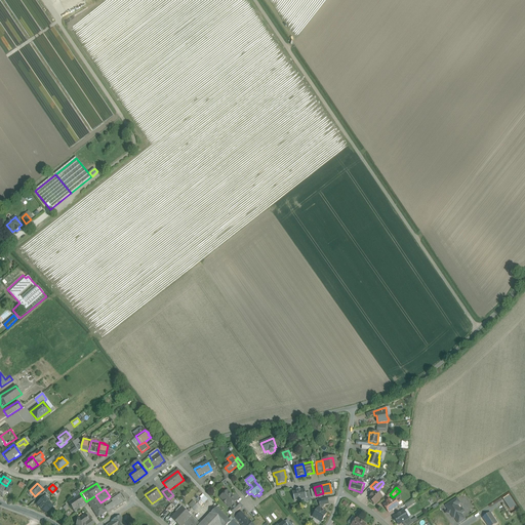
[(247,491),(245,489),(241,492),(245,497),(249,494),(246,491),(247,491)]
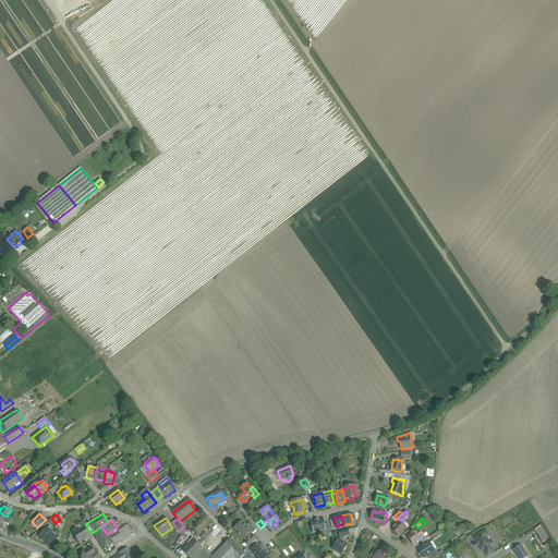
[(324,520),(319,521),(319,520),(315,521),(315,522),(311,523),(313,533),(326,530),(325,524),(324,520)]
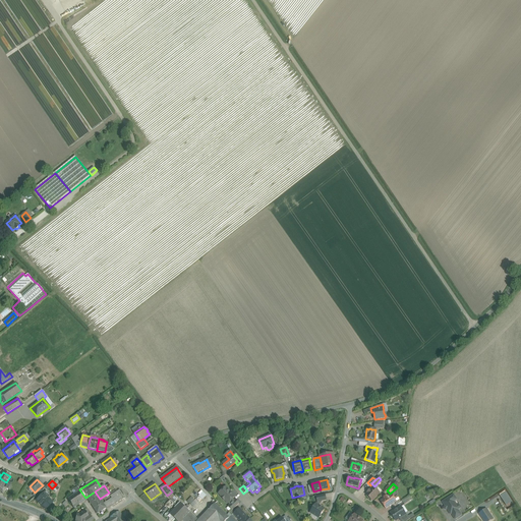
[(167,496),(161,487),(159,489),(161,493),(165,498),(167,496)]
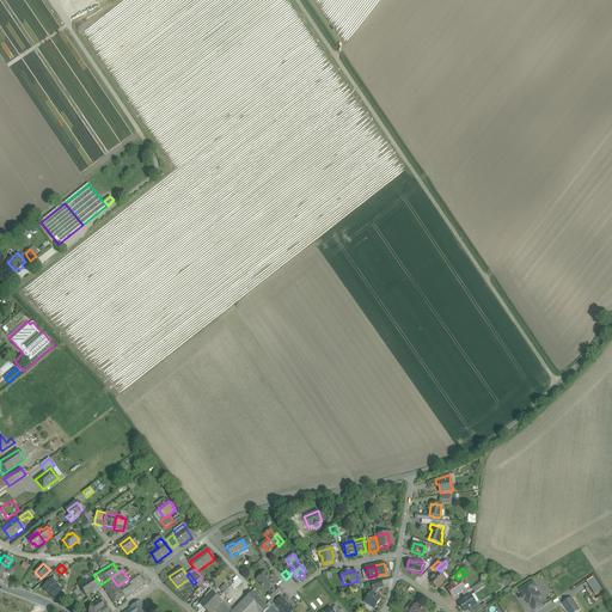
[(276,583),(265,573),(257,580),(261,583),(261,585),(263,587),(264,587),(270,594),(275,589),(273,587),(276,583)]
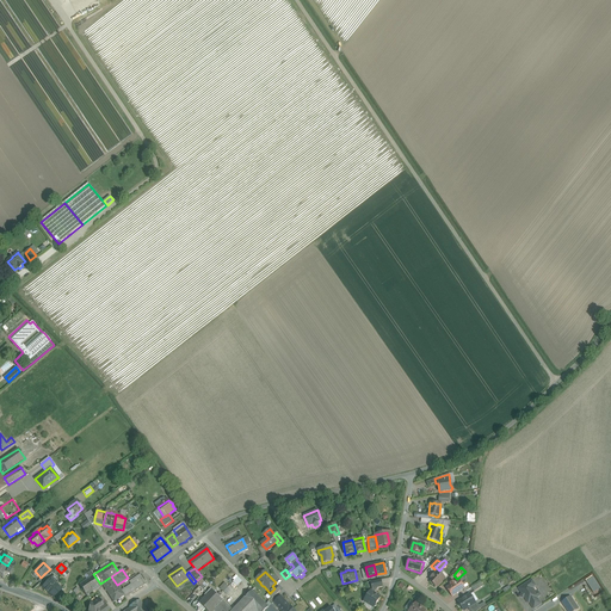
[(438,572),(434,575),(433,574),(431,578),(431,579),(430,580),(432,582),(437,587),(445,579),(438,572)]
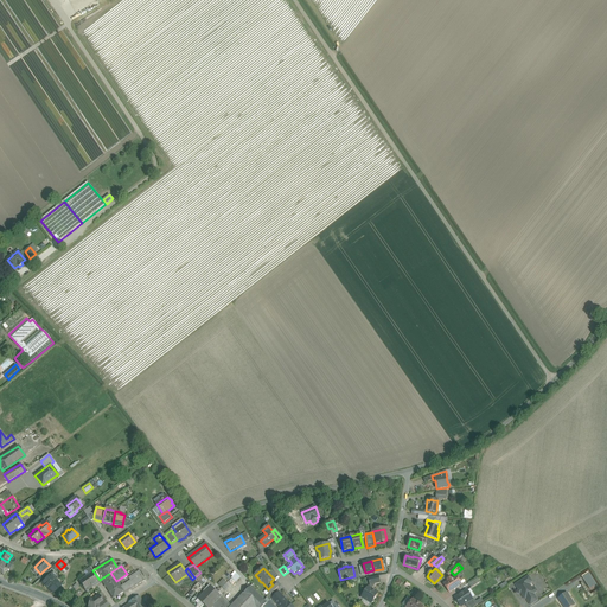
[(40,574),(38,576),(40,579),(48,572),(45,569),(40,574)]
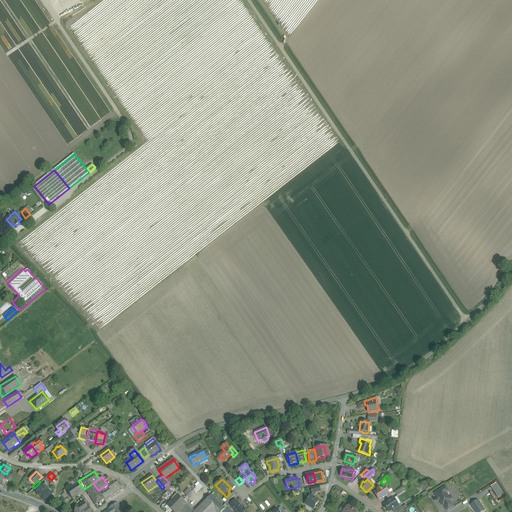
[(75,484),(66,490),(72,497),(77,494),(78,495),(82,493),(81,491),(84,489),(78,481),(75,484)]
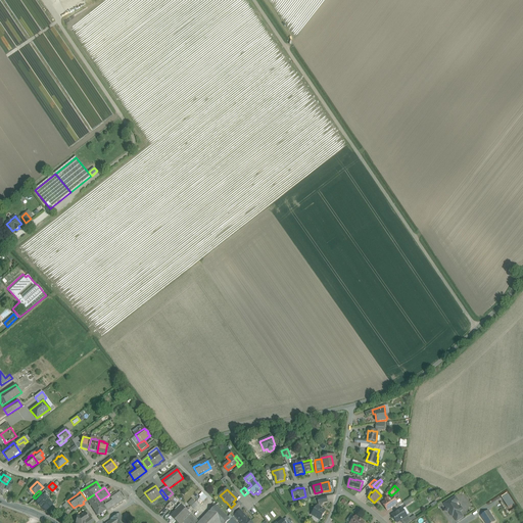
[(112,500),(103,506),(106,510),(107,512),(126,500),(121,491),(117,493),(119,495),(112,500)]
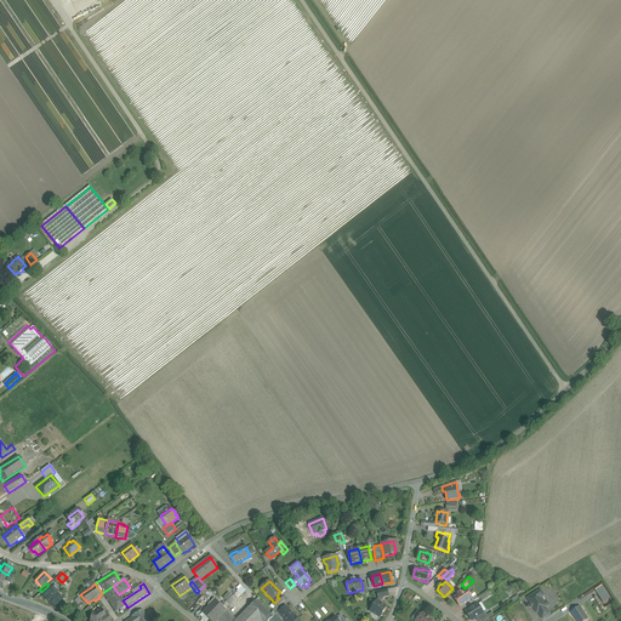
[(241,596),(246,590),(240,585),(235,591),(241,596)]
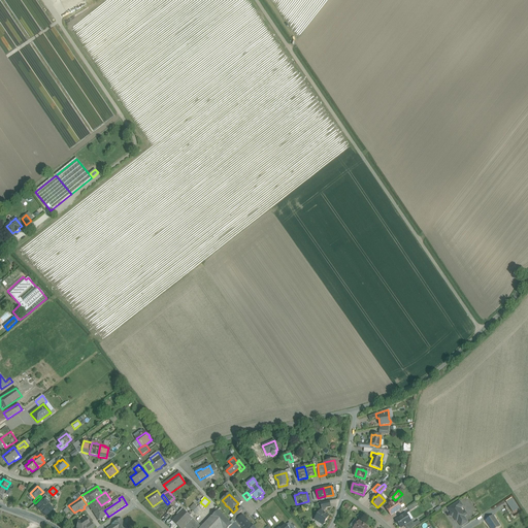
[(513,497),(506,502),(514,513),(520,508),(513,497)]
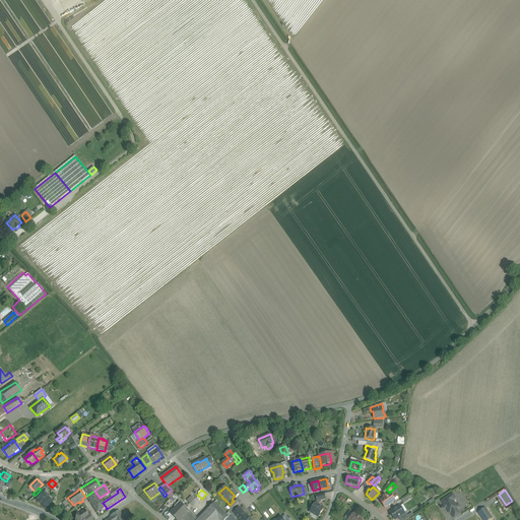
[(100,498),(94,491),(86,496),(98,512),(106,507),(103,503),(100,498)]
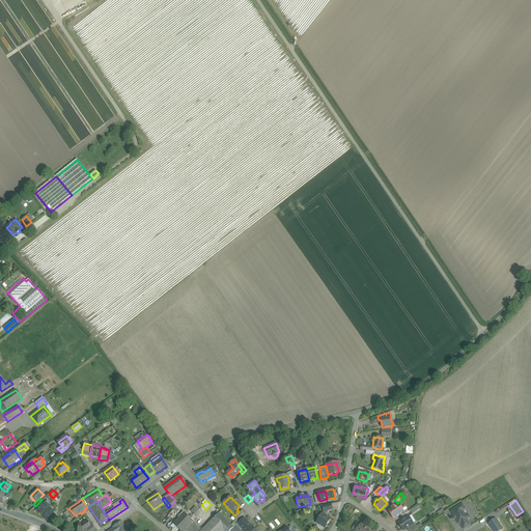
[(53,512),(44,503),(36,510),(47,520),(53,512)]
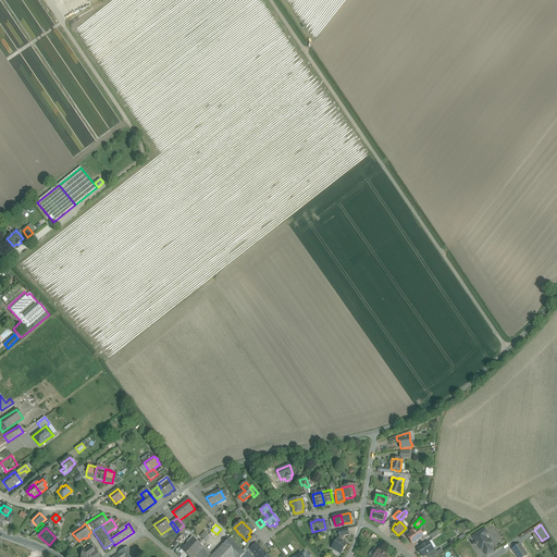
[(184,528),(181,531),(186,537),(189,534),(184,528)]
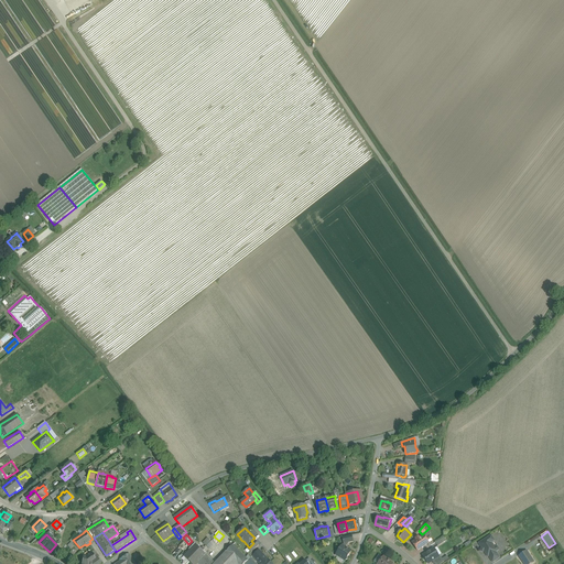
[(347,537),(343,538),(344,544),(348,543),(354,542),(351,535),(347,537)]
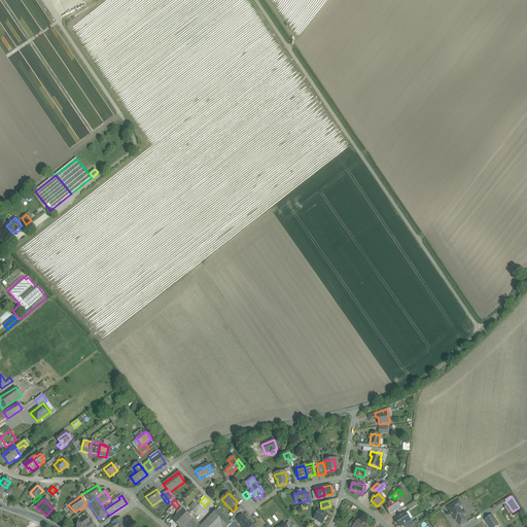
[(395,500),(392,502),(391,501),(389,502),(389,504),(385,507),(390,515),(400,507),(395,500)]
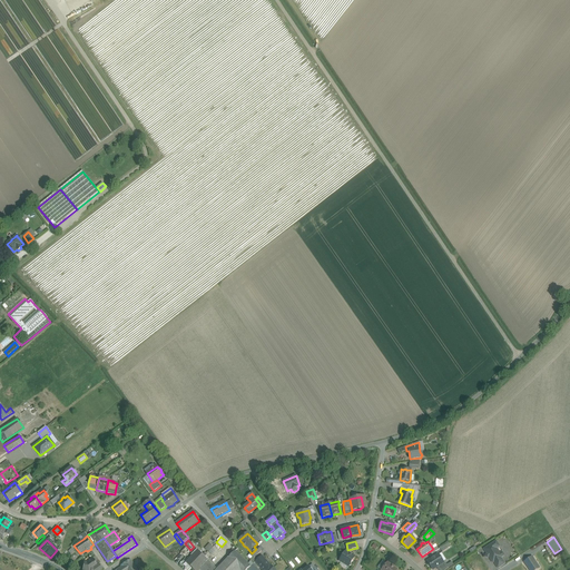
[(497,541),(484,550),(492,563),(500,558),(504,556),(502,553),(500,554),(497,549),(499,547),(497,541)]
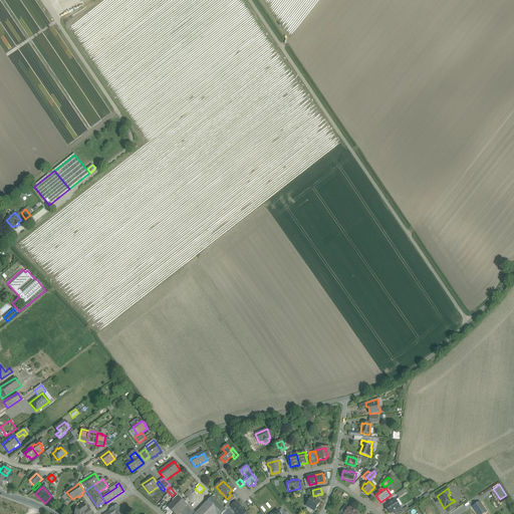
[(189,489),(185,494),(192,501),(197,496),(189,489)]
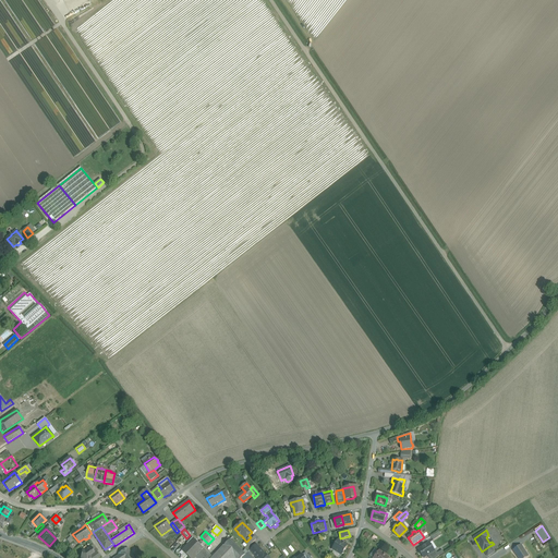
[(439,532),(431,537),(433,541),(441,535),(439,532)]
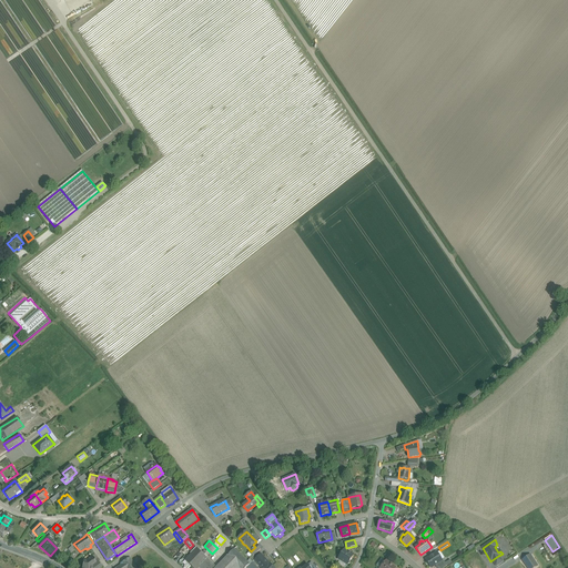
[(251,551),(250,553),(253,557),(261,549),(256,546),(255,547),(251,551)]
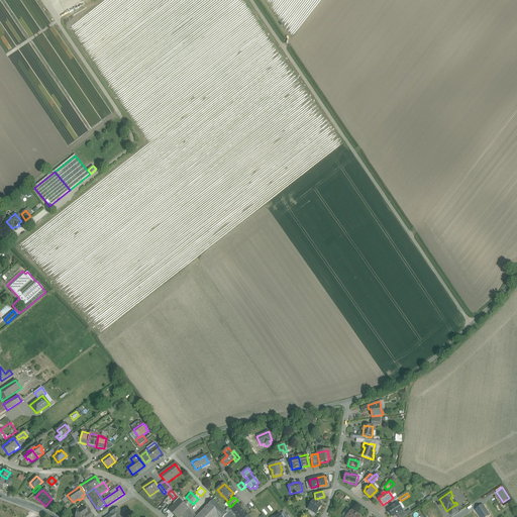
[(314,501),(313,500),(309,507),(307,509),(309,511),(310,510),(316,514),(317,514),(318,514),(318,512),(322,506),(317,502),(319,498),(315,499),(314,501)]
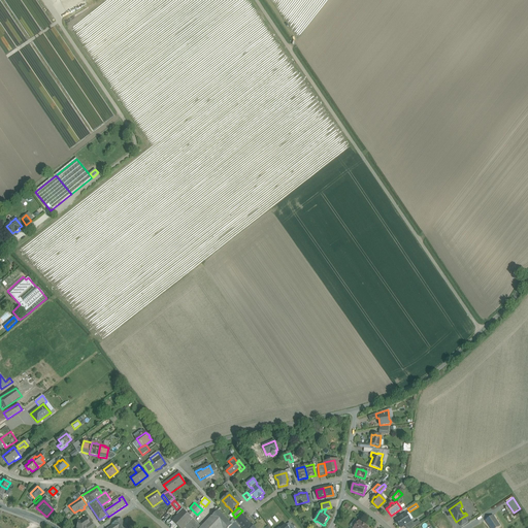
[(192,520),(182,509),(178,513),(179,515),(178,516),(177,516),(173,520),(178,526),(177,527),(178,527),(185,527),(189,523),(192,520)]
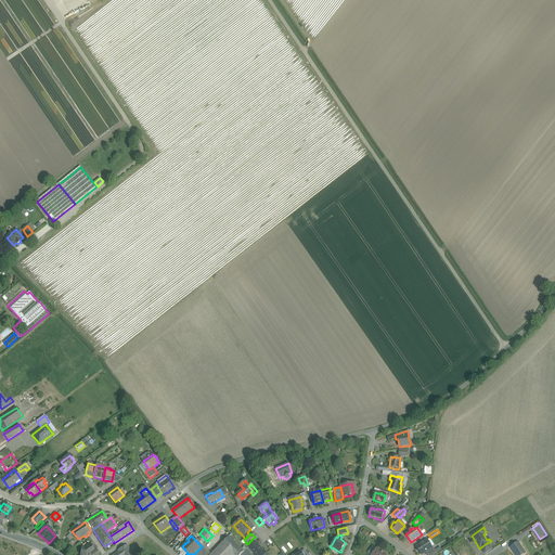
[(229,537),(222,544),(221,544),(210,554),(241,554),(249,554),(250,554),(246,550),(244,552),(229,537)]
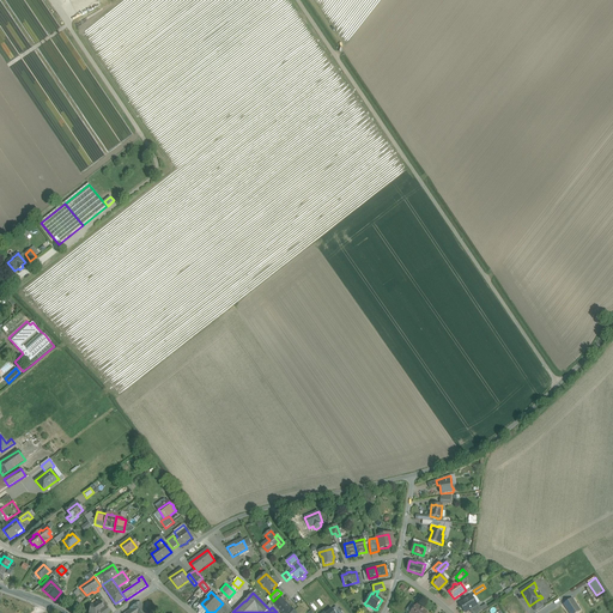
[(299,593),(291,600),(295,605),(303,599),(299,593)]
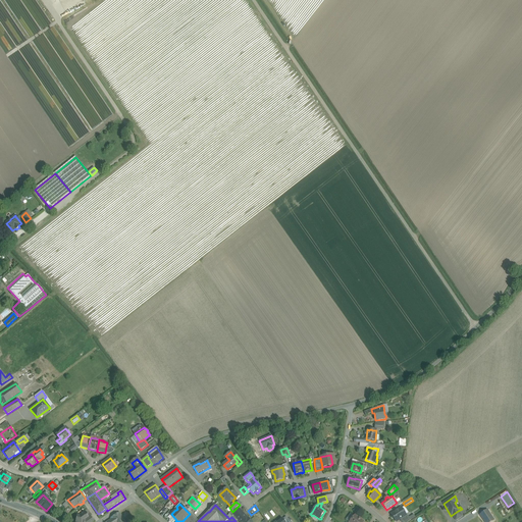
[(401,508),(392,515),(393,516),(392,516),(392,517),(393,519),(394,519),(395,519),(396,521),(400,520),(401,521),(402,521),(409,518),(408,516),(406,516),(401,508)]
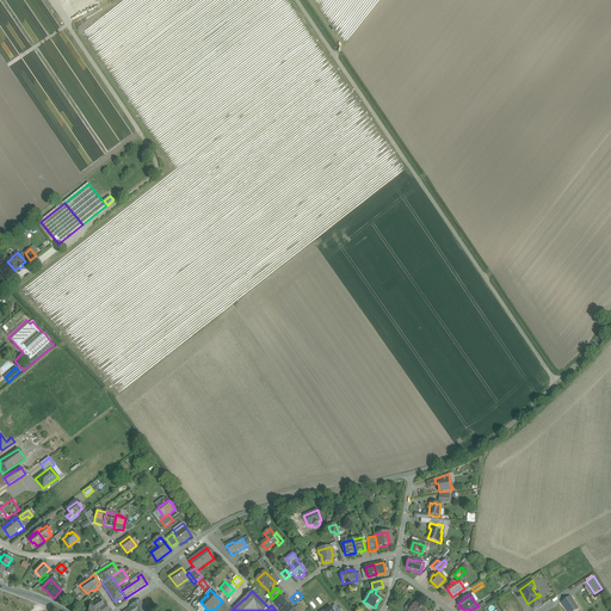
[(284,610),(290,606),(281,596),(273,603),(281,610),(284,610)]
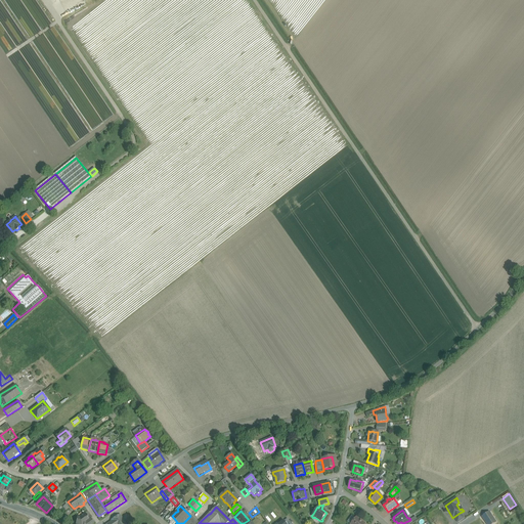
[(493,523),(495,523),(489,512),(482,517),(486,523),(493,523)]
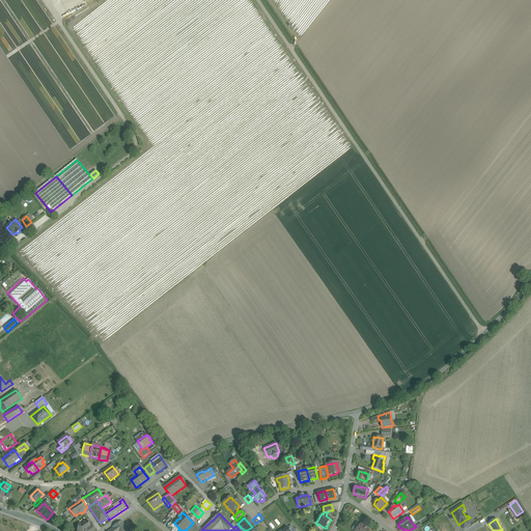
[(86,520),(81,524),(78,523),(76,530),(87,530),(86,528),(90,526),(86,520)]
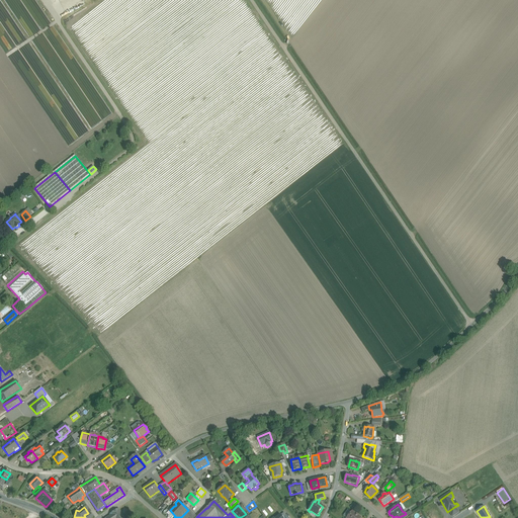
[(454,507),(449,511),(452,516),(458,513),(454,507)]
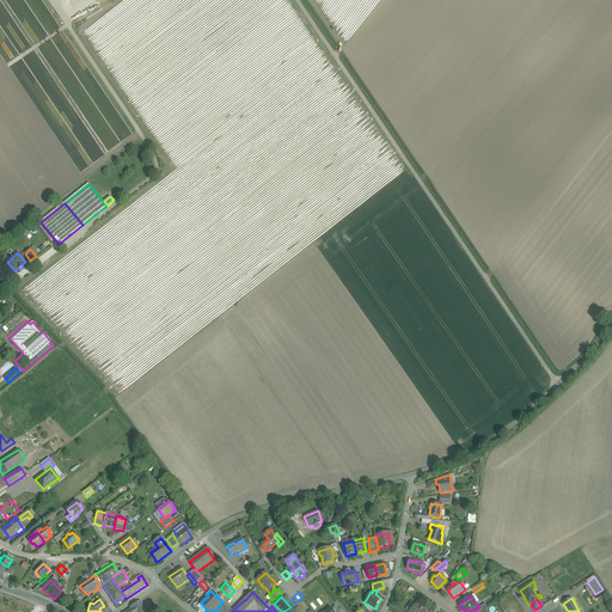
[(130,609),(124,611),(147,611),(140,600),(129,607),(130,609)]
